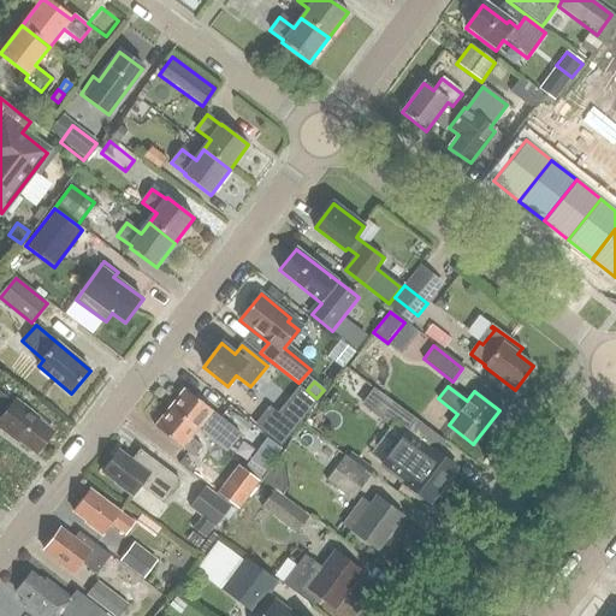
[(373,389),(361,404),(386,424),(389,421),(394,425),(409,437),(419,425),(373,389)]
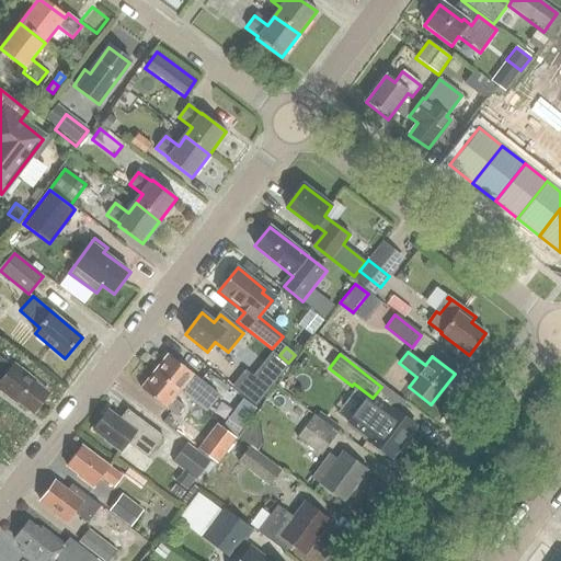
[(168,356),(156,371),(180,391),(206,413),(219,397),(203,384),(204,384),(168,356)]
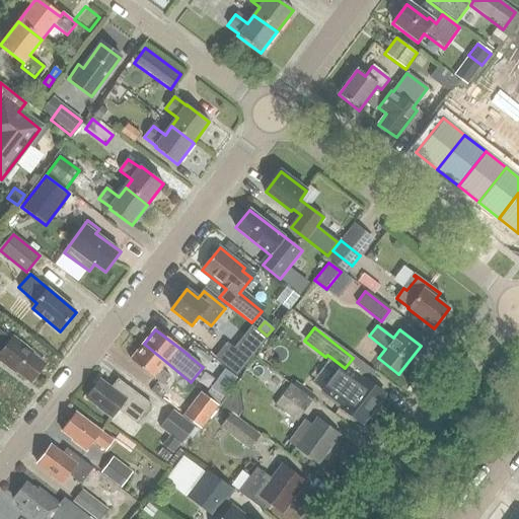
[(0,331),(0,362),(17,377),(19,375),(30,384),(46,366),(33,357),(34,355),(14,339),(11,342),(0,331)]
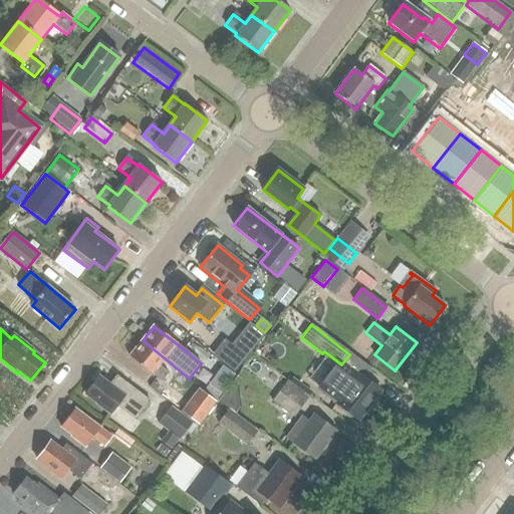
[(288,357),(299,343),(288,334),(277,348),(288,357)]
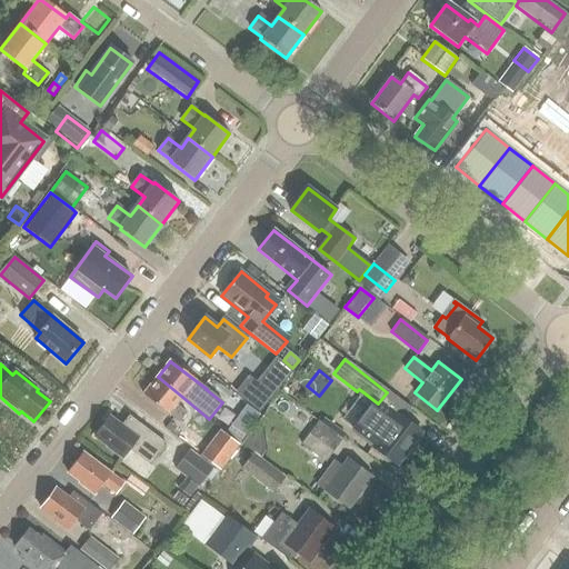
[(251,381),(240,393),(259,409),(281,382),(269,373),(258,387),(251,381)]
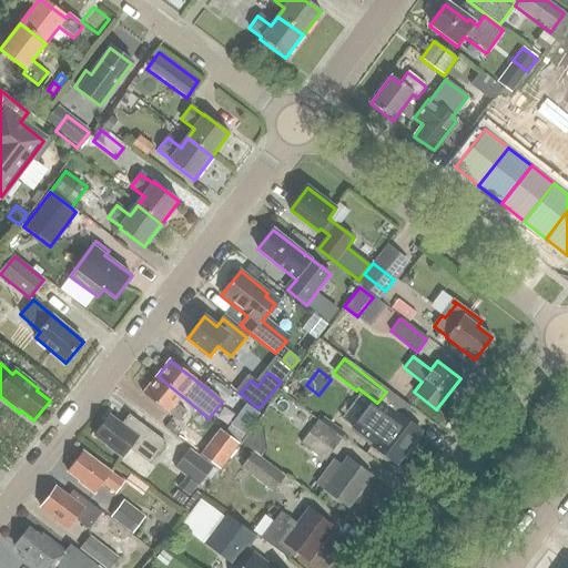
[(175,404),(182,396),(158,376),(142,396),(178,423),(185,413),(175,404)]
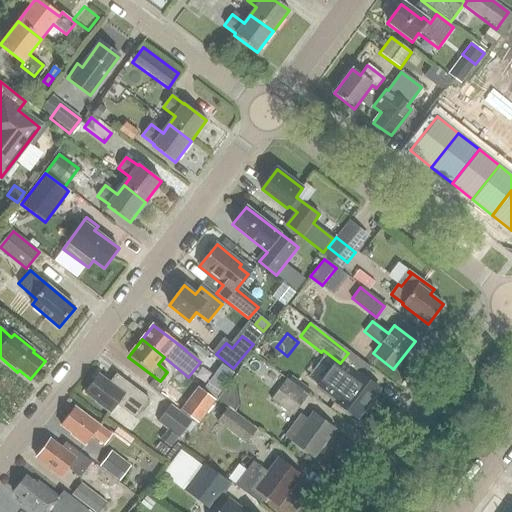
[(340,363),(321,390),(337,402),(336,403),(357,418),(379,389),(362,377),(369,368),(348,353),(340,363)]
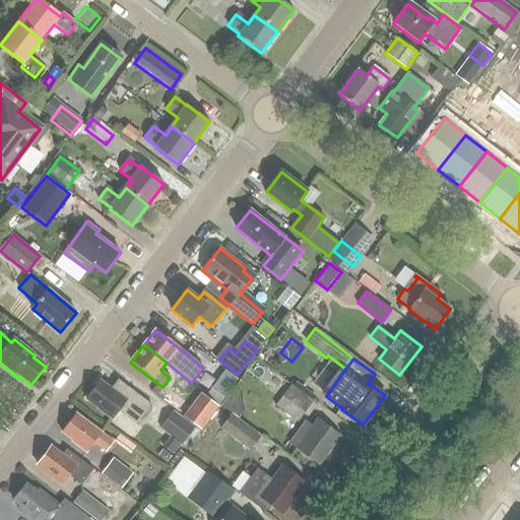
[(216,385),(228,392),(237,380),(225,372),(216,385)]
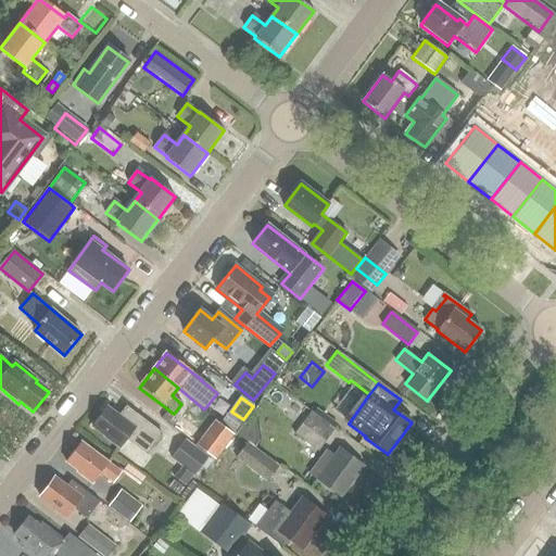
[(92,428),(104,437),(103,439),(118,451),(126,440),(147,455),(162,434),(126,407),(118,417),(106,408),(92,428)]
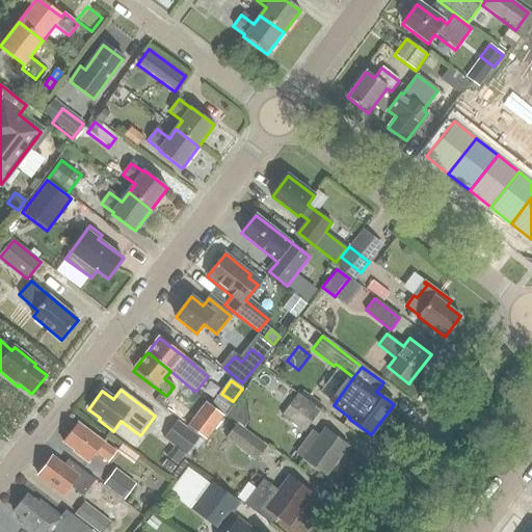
[(320,411),(297,395),(281,416),(303,433),(320,411)]
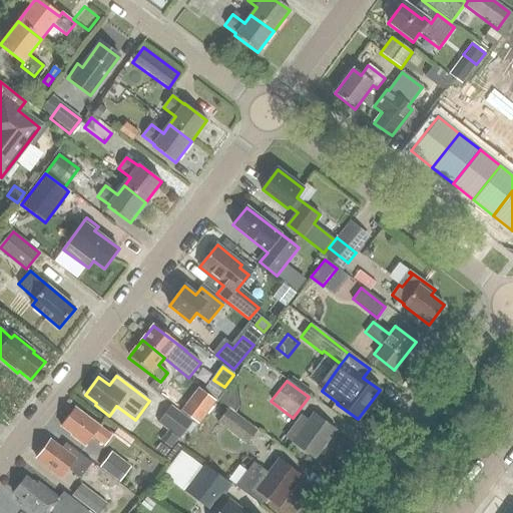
[(197,424),(215,401),(197,388),(179,411),(197,424)]
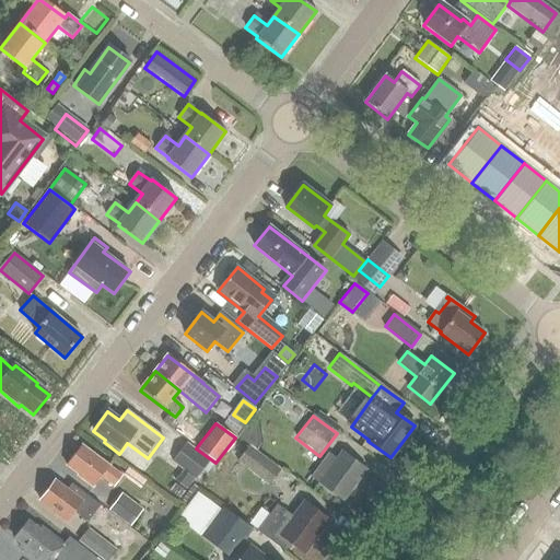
[(172,462),(195,479),(209,461),(186,443),(172,462)]
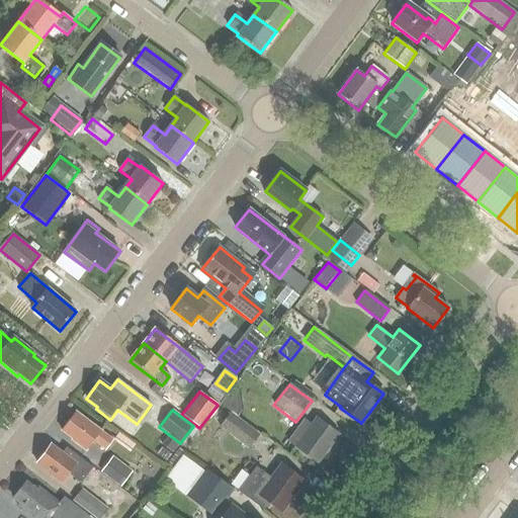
[(248,449),(259,435),(230,412),(219,427),(248,449)]
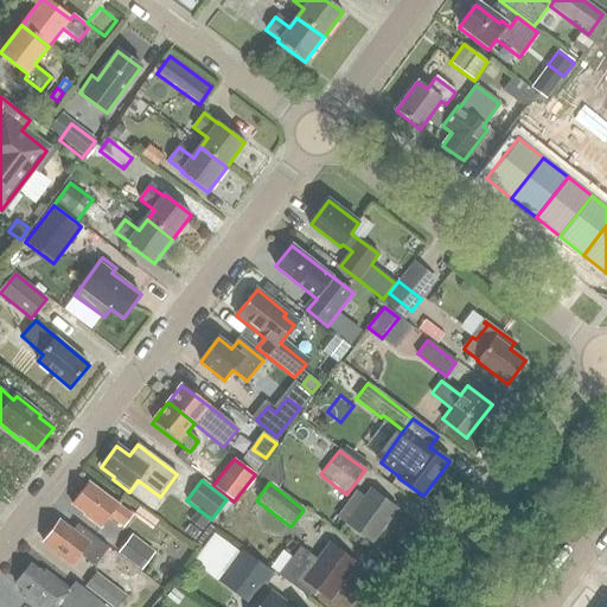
[(123,528),(132,517),(87,484),(71,505),(84,516),(83,517),(101,530),(109,517),(123,528)]
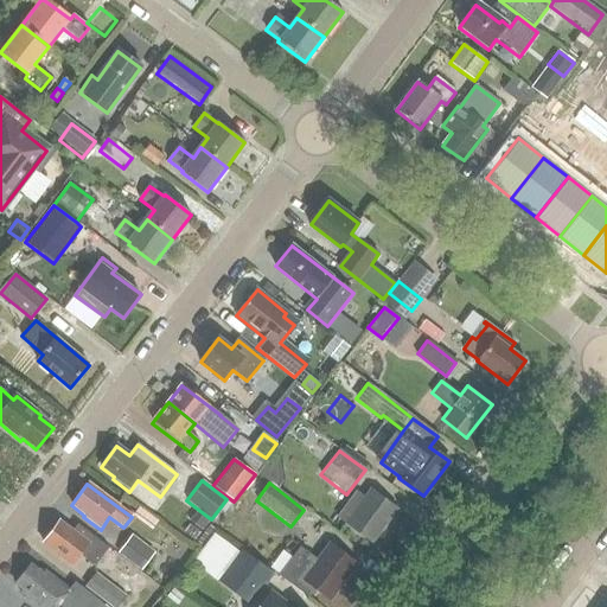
[(371,544),(397,510),(371,490),(363,499),(356,493),(338,518),(371,544)]
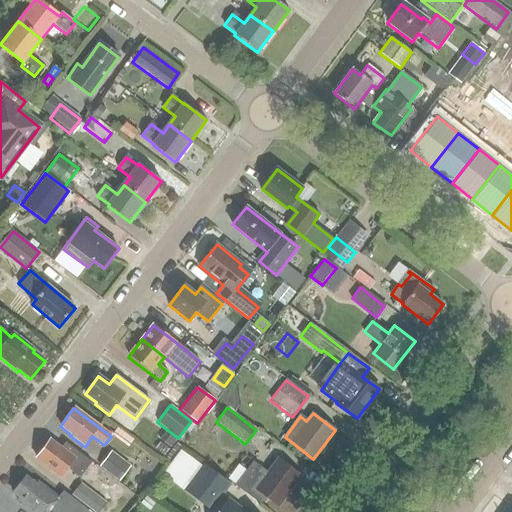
[(60,479),(67,470),(79,478),(90,463),(65,444),(61,449),(50,441),(36,458),(47,467),(45,468),(60,479)]
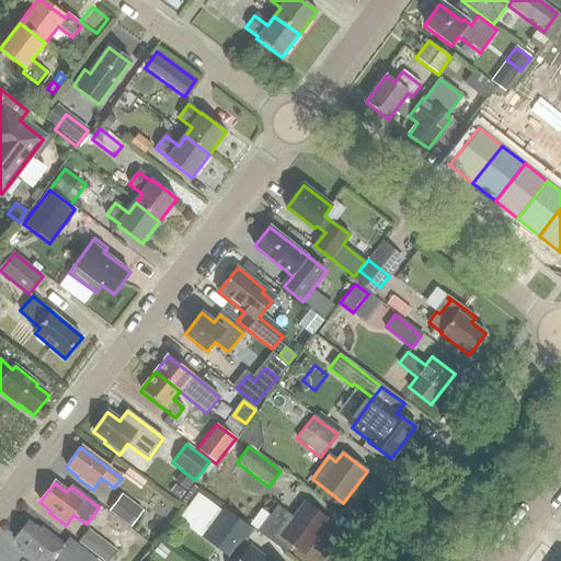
[(197,493),(178,521),(232,560),(253,531),(222,508),(221,511),(197,493)]
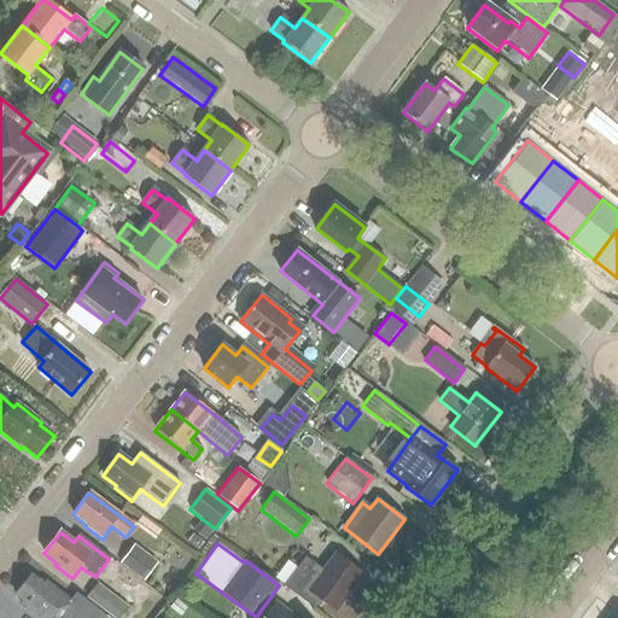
[(134,544),(120,564),(144,582),(158,563),(134,544)]
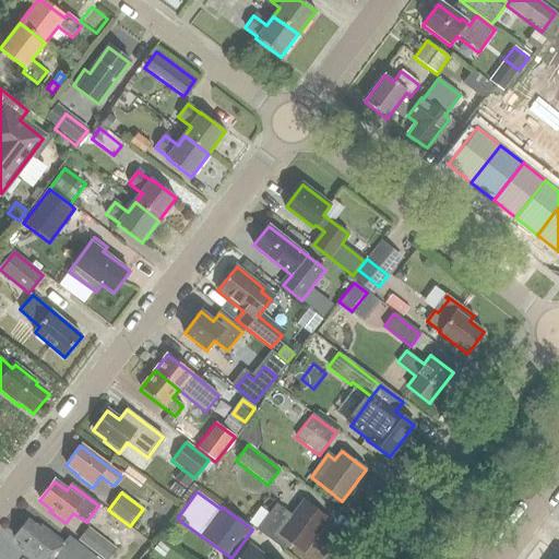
[(302,554),(328,520),(304,502),(293,516),(277,503),(257,528),(283,550),(289,543),(302,554)]
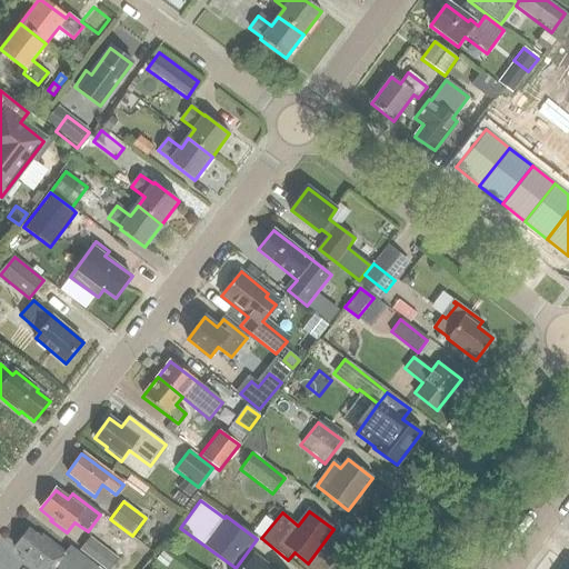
[(22,553),(20,557),(35,568),(55,568),(56,568),(98,568),(71,547),(66,555),(42,536),(39,540),(28,531),(16,547),(22,553)]
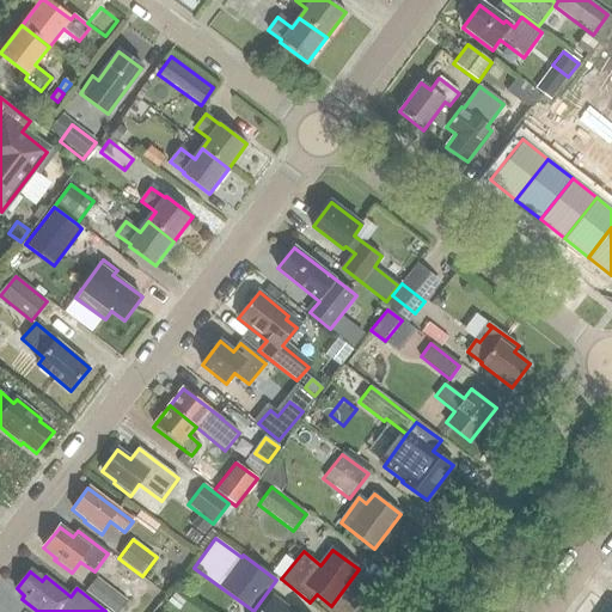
[(118,611),(126,604),(96,580),(85,593),(110,611),(118,611)]
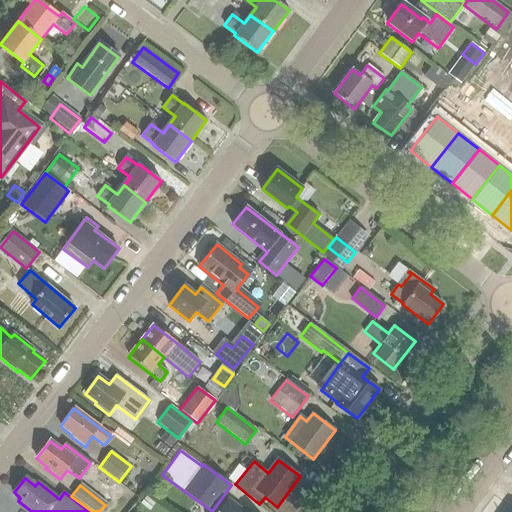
[(227,499),(217,511),(247,511),(242,508),(241,509),(227,499)]
